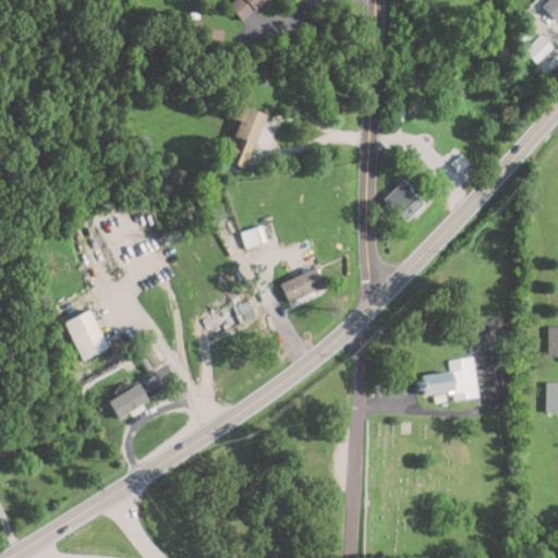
[(263,0),(231,0),(228,3),(243,19),(263,0)]
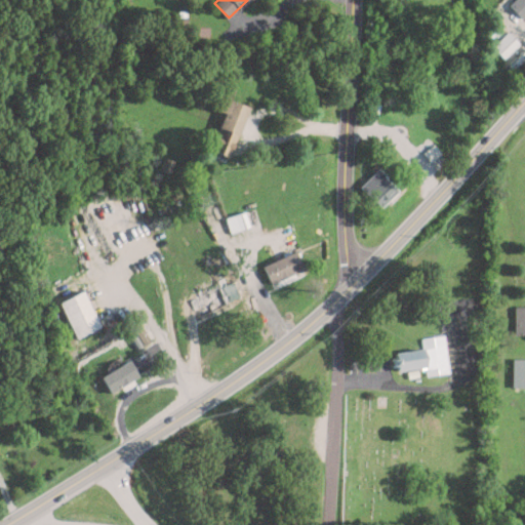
[(524,16),(524,0),(513,0),(509,4),(523,18),(524,16)]
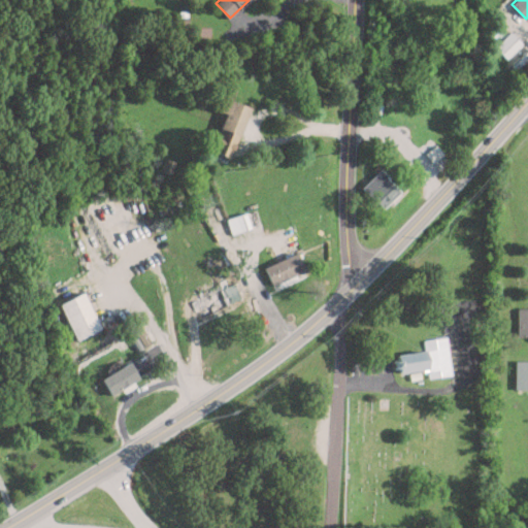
[(498,48),(508,57),(522,41),(510,32),(498,48)]
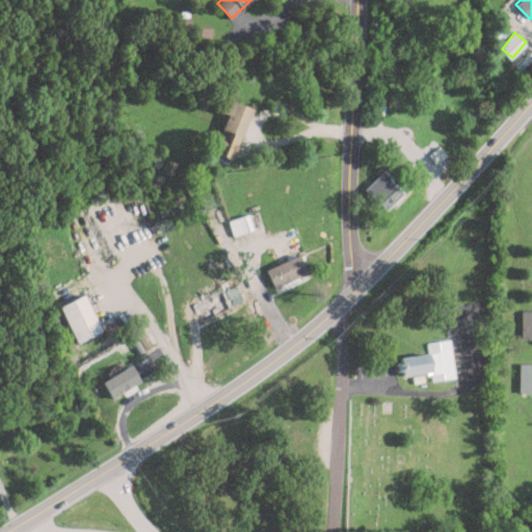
[(253,107),(225,98),(220,111),(228,114),(214,152),(234,159),(253,107)]
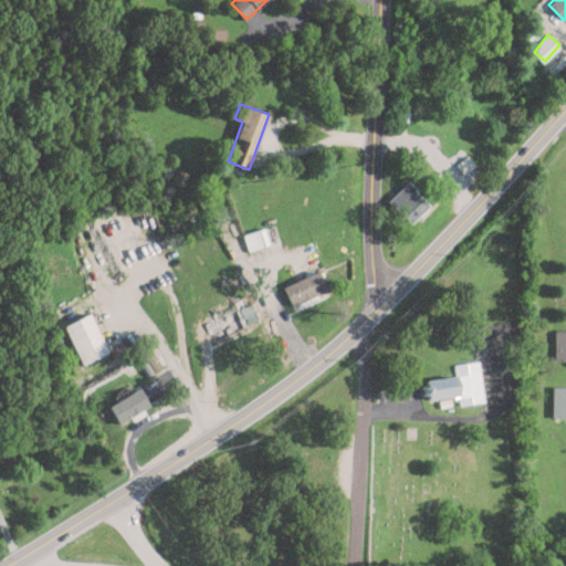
[(453,168),(462,177),(472,167),(463,159),(453,168)]
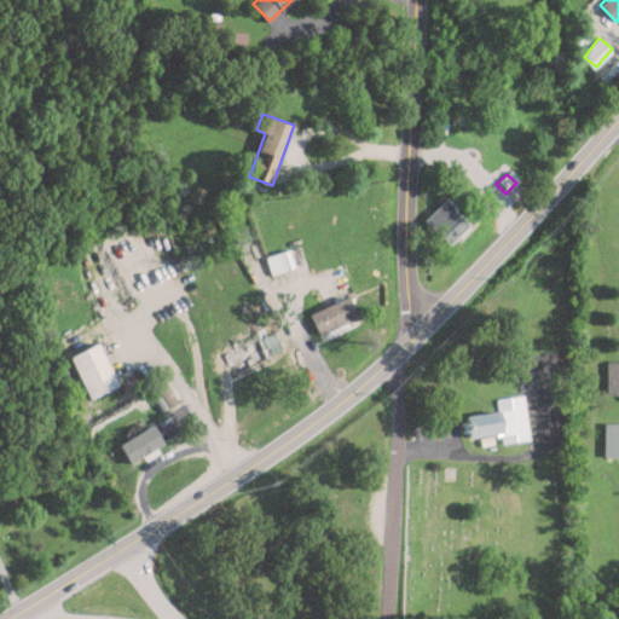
[(450,246),(472,224),(446,198),(424,220),(450,246)]
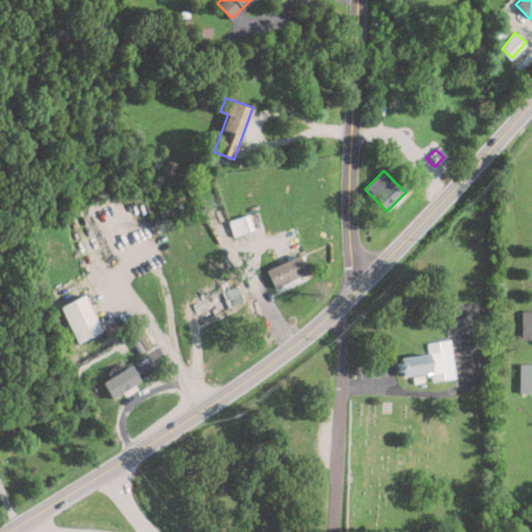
[(233,235),(254,229),(249,213),(229,219),(233,235)]
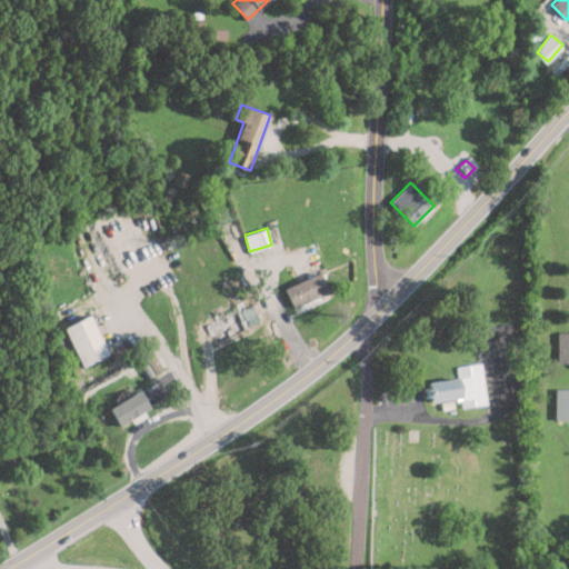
[(331,292),(321,271),(286,288),(295,309),(331,292)]
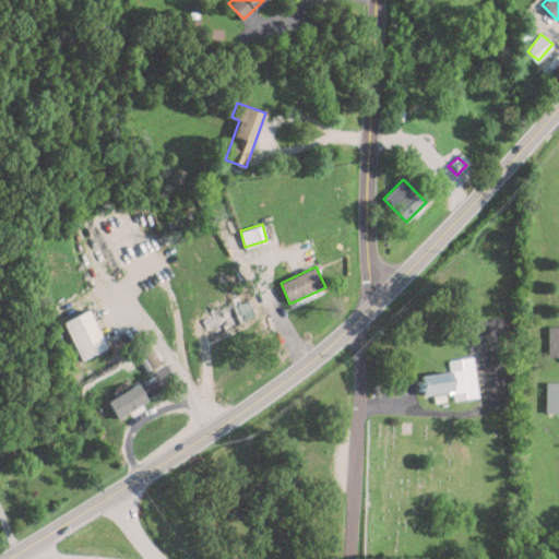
[(257,317),(248,298),(202,319),(211,337),(257,317)]
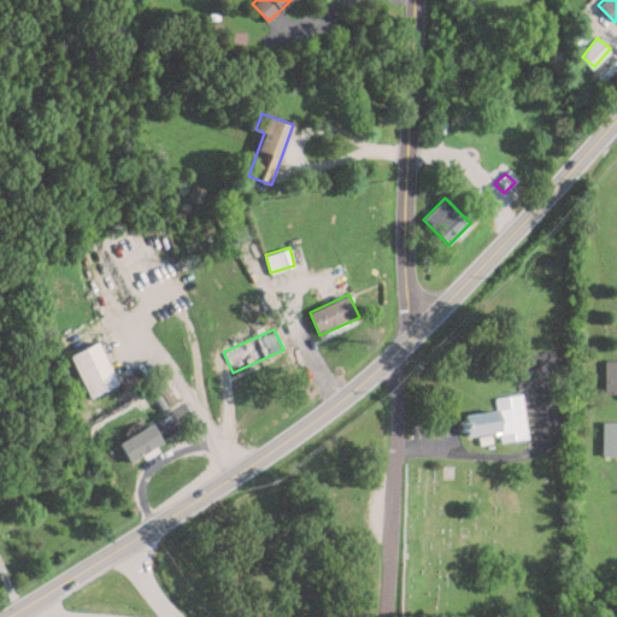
[(88,397),(117,385),(98,341),(69,354),(88,397)]
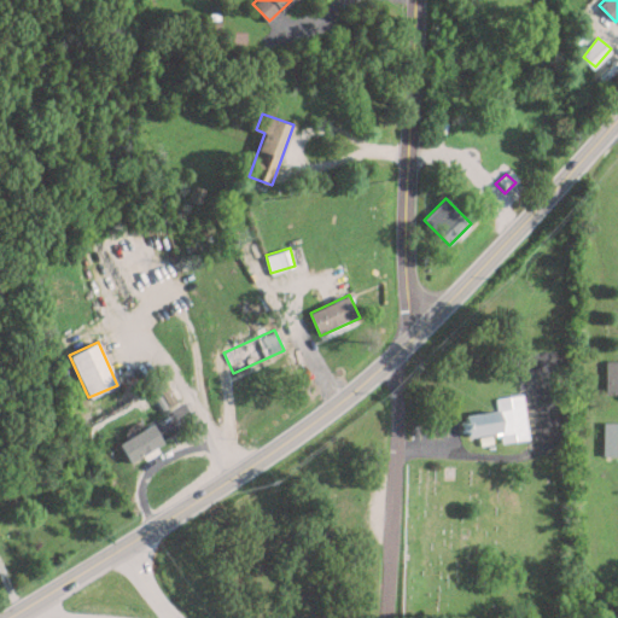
[(617,361),(607,361),(607,395),(617,395),(617,361)]
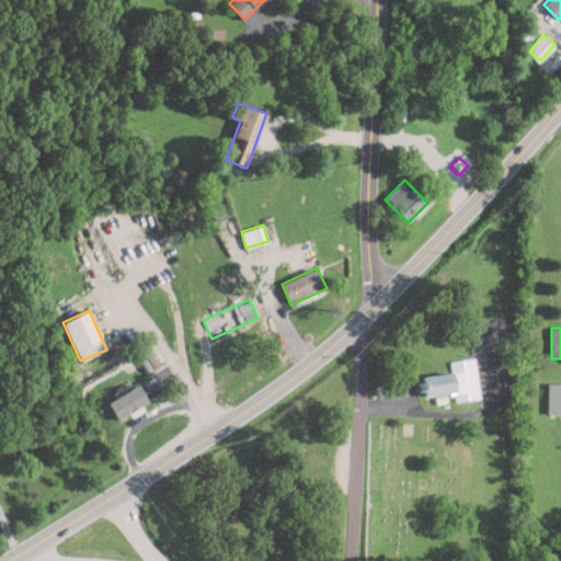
[(481,398),(477,357),(451,361),(453,374),(419,377),(421,397),(456,393),(456,401),(481,398)]
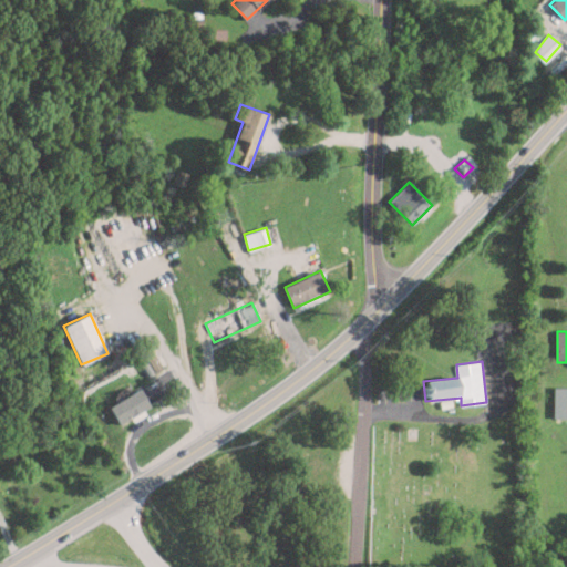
[(566,388),(555,388),(555,419),(566,419),(566,388)]
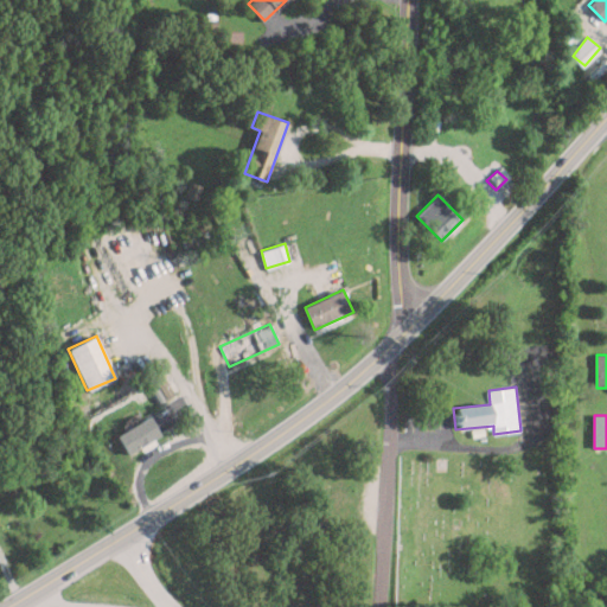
[(115,434),(126,454),(160,435),(149,416),(115,434)]
